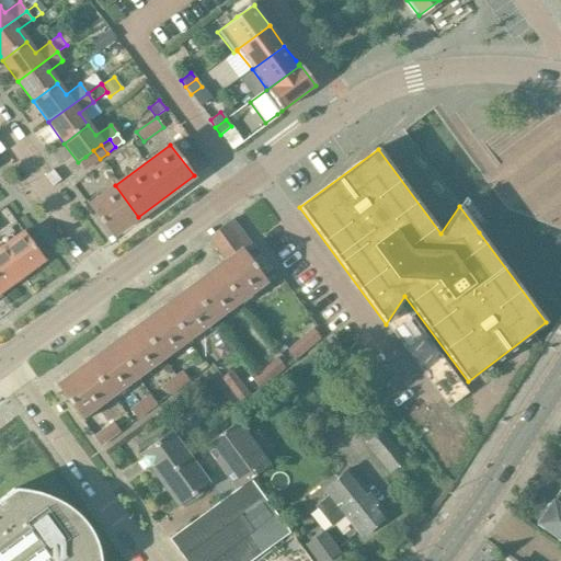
[(100,159),(93,150),(86,157),(92,164),(100,159)]
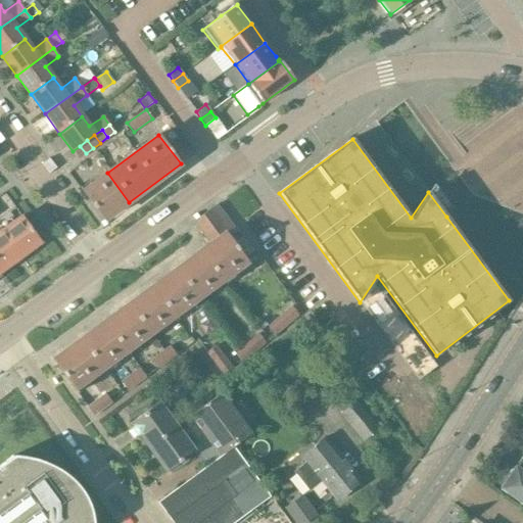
[(86,153),(80,146),(73,151),(79,158),(86,153)]
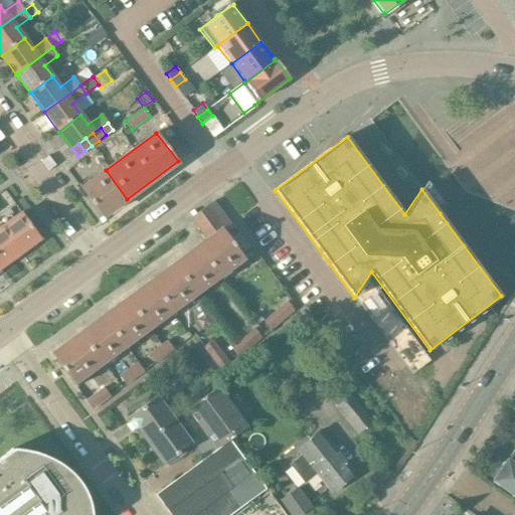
[(106,170),(80,188),(103,217),(127,199),(106,170)]
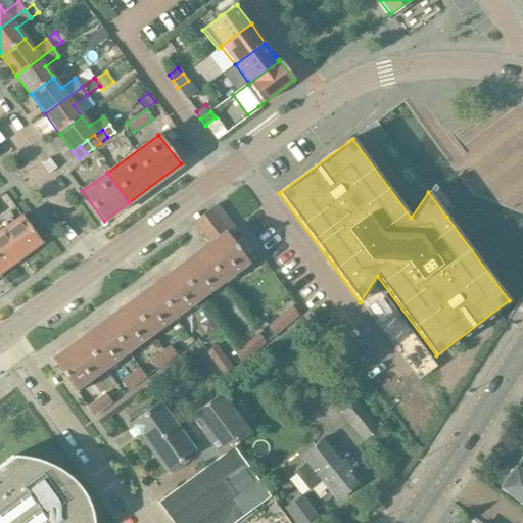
[(195,221),(211,243),(226,233),(226,234),(233,228),(217,205),(195,221)]
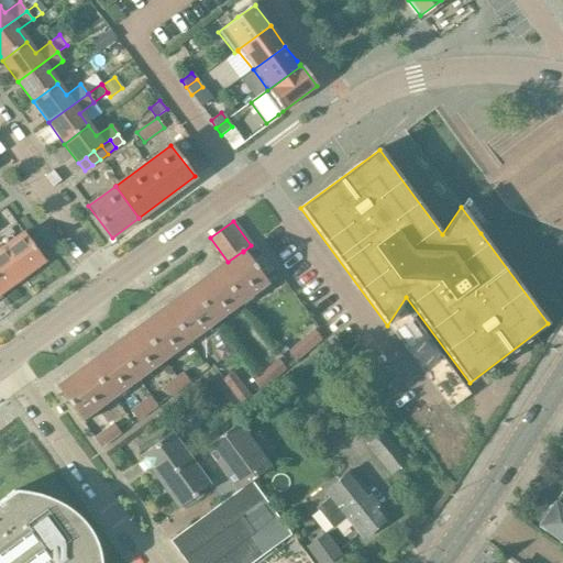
[(23,232),(0,249),(0,286),(3,291),(44,261),(23,232)]
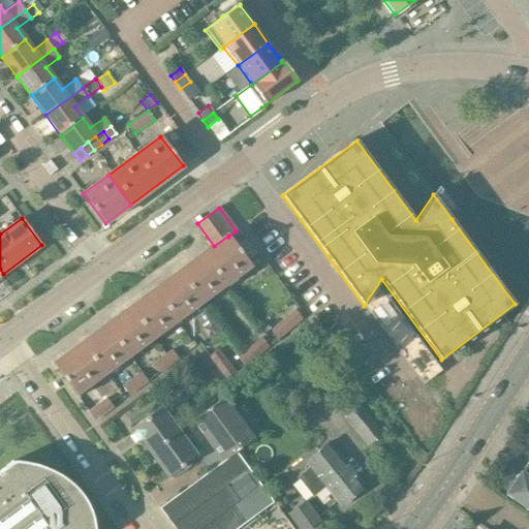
[(214,246),(178,272),(199,302),(250,265),(228,237),(228,236),(214,246)]
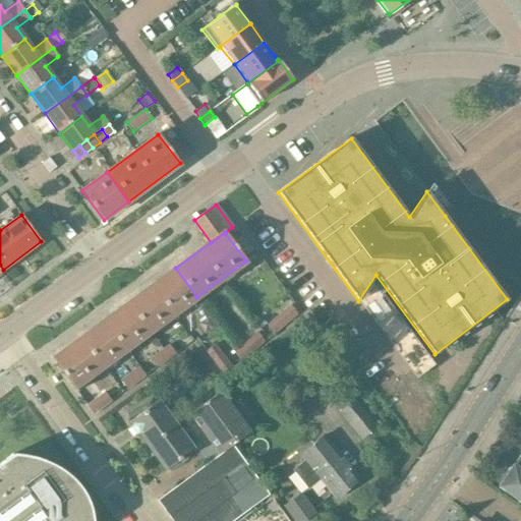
[(196,297),(175,268),(127,303),(149,333),(196,297)]
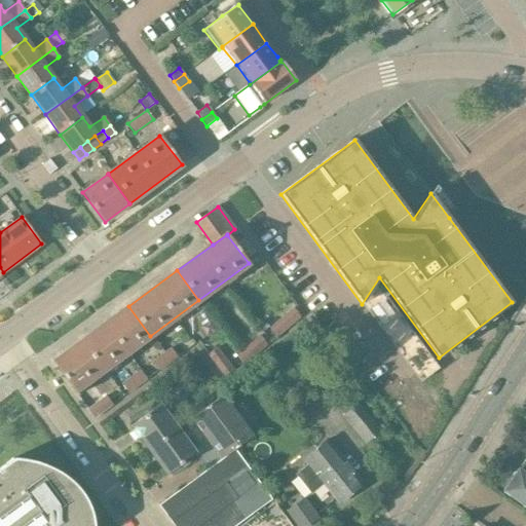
[(128,306),(78,343),(100,373),(150,336),(128,306)]
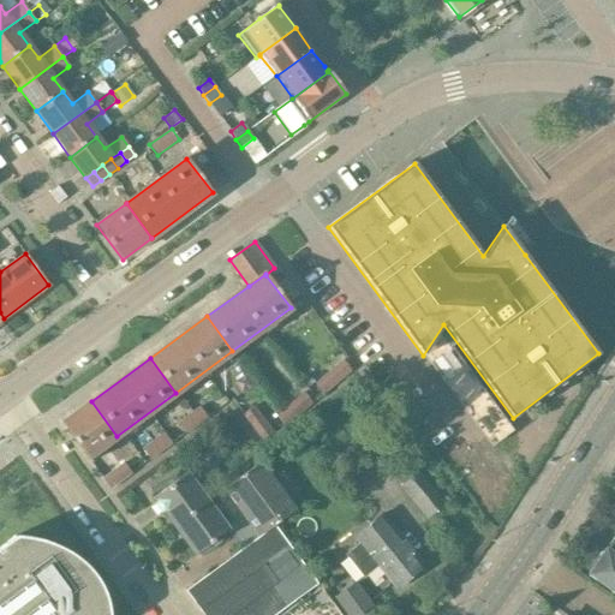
[(342,360),(329,371),(338,382),(351,371),(342,360)]
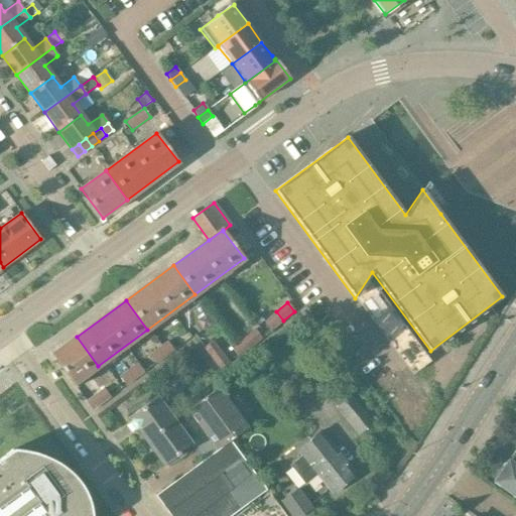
[(283,320),(276,311),(264,321),(272,331),(283,320)]
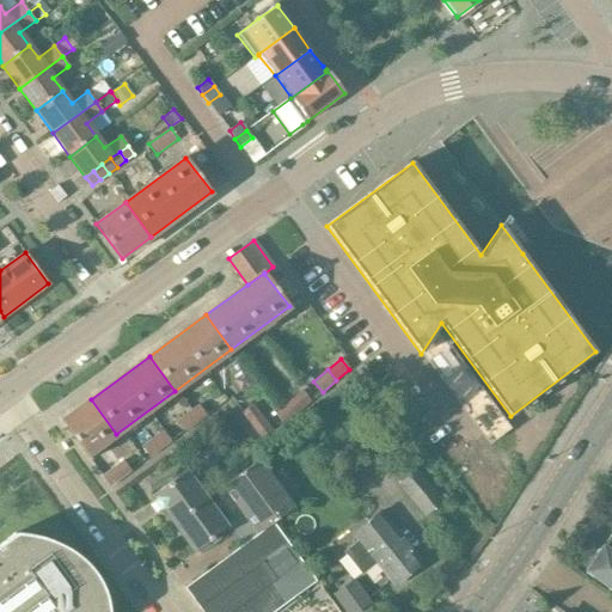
[(301,390),(288,402),(297,411),(310,401),(301,390)]
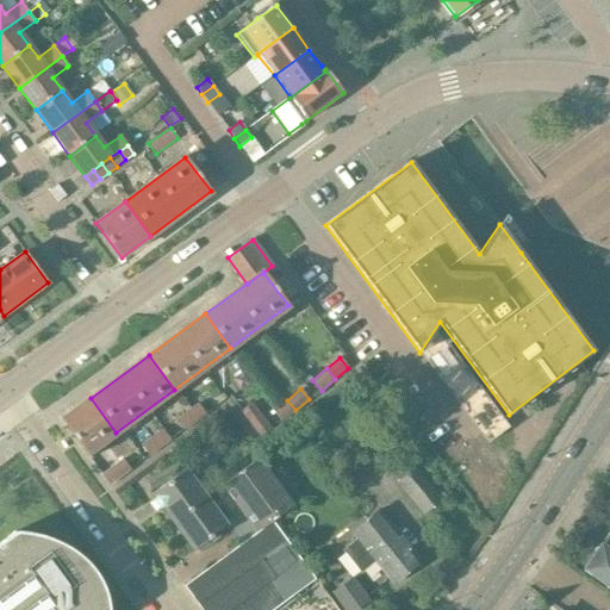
[(91,398),(62,419),(87,454),(116,433),(91,398)]
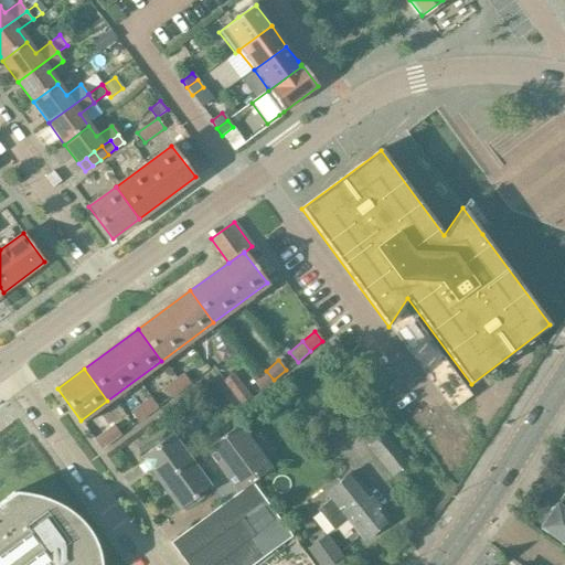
[(274,380),(266,371),(254,381),(262,391),(274,380)]
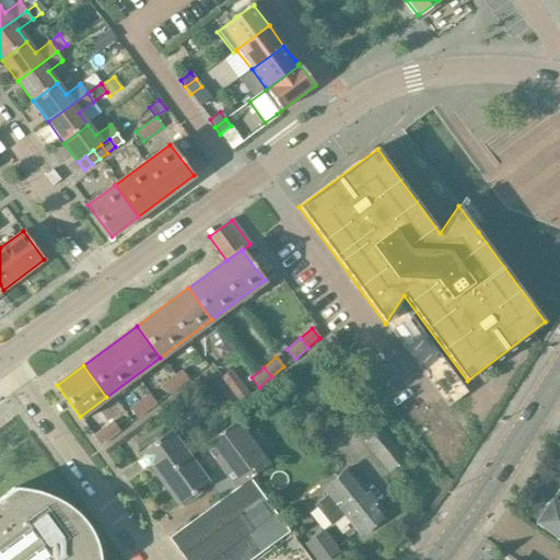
[(188,380),(182,371),(166,382),(173,391),(188,380)]
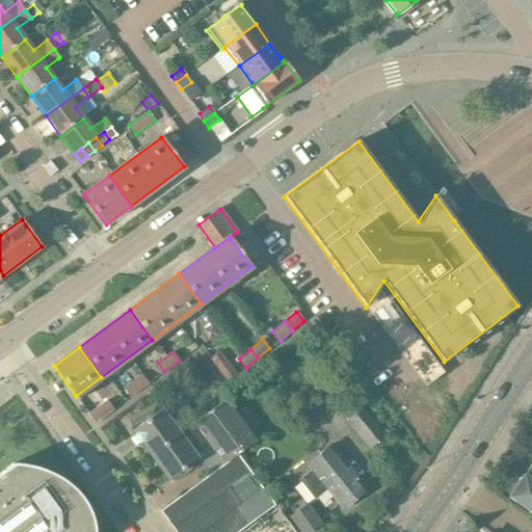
[(237,375),(220,352),(210,360),(227,382),(237,375)]
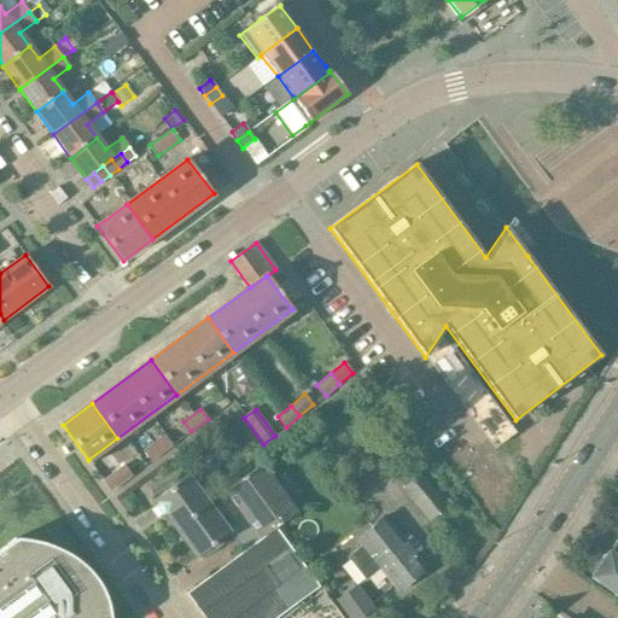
[(173,447),(164,435),(144,450),(152,462),(173,447)]
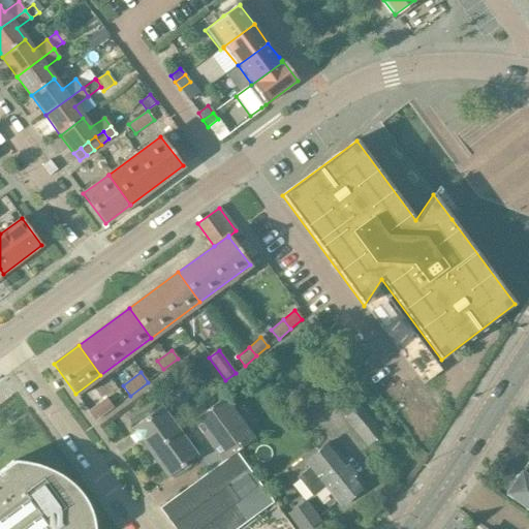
[(368,447),(383,435),(349,394),(335,406),(368,447)]
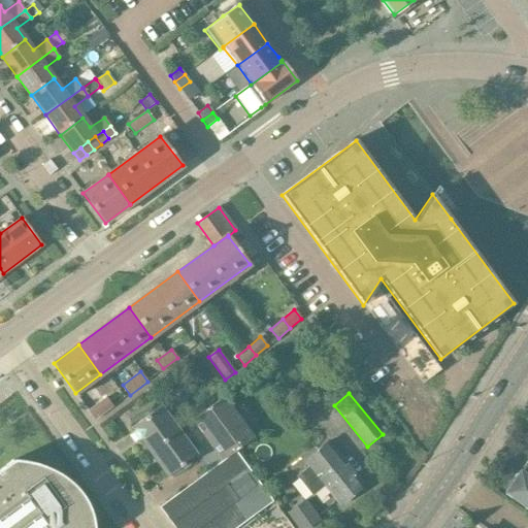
[(193,430),(184,437),(196,455),(195,455),(207,471),(208,470),(254,437),(248,429),(237,415),(224,396),(188,423),(193,430)]
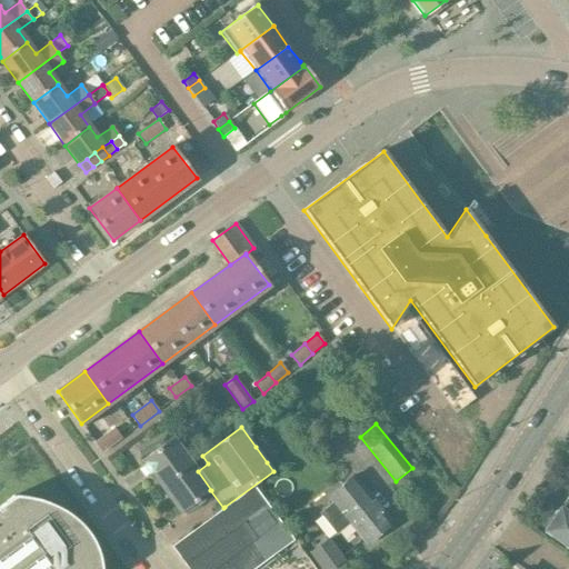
[(101,452),(121,438),(115,428),(95,442),(101,452)]
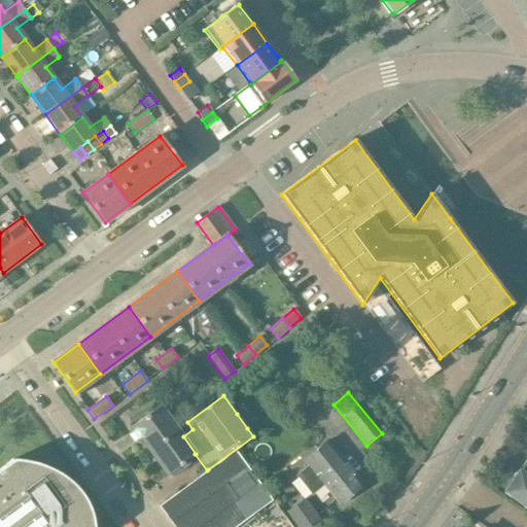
[(196,454),(183,436),(160,405),(131,426),(167,476),(195,454),(196,454)]
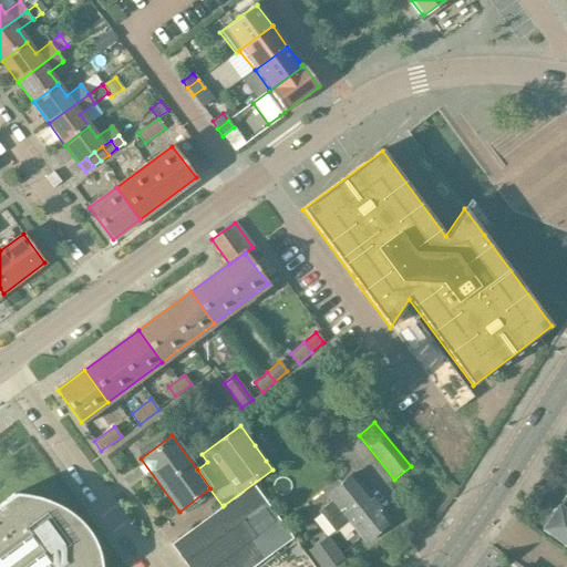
[(264,439),(255,445),(266,461),(276,454),(264,439)]
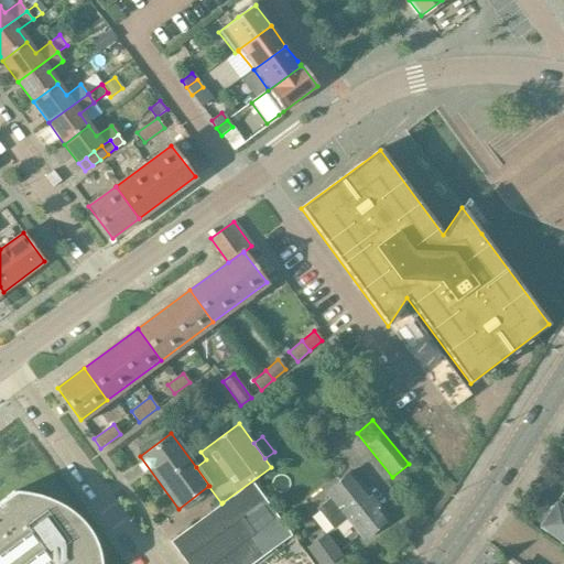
[(329,498),(317,509),(328,522),(334,530),(338,525),(347,519),(364,540),(389,519),(351,472),(325,492),(329,498)]
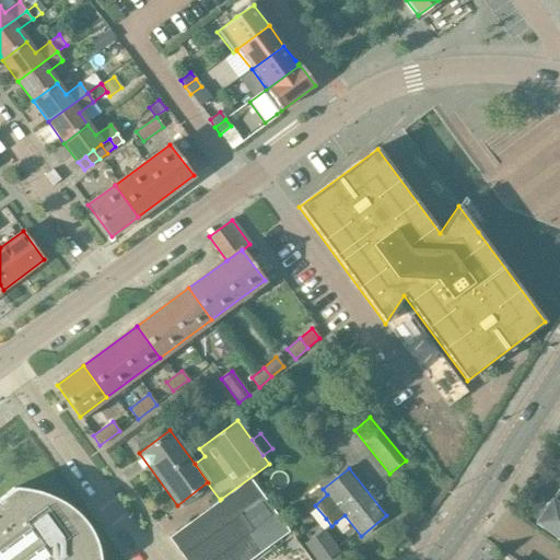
[(186,559),(249,559),(289,532),(249,479),(220,501),(172,539),(186,559)]
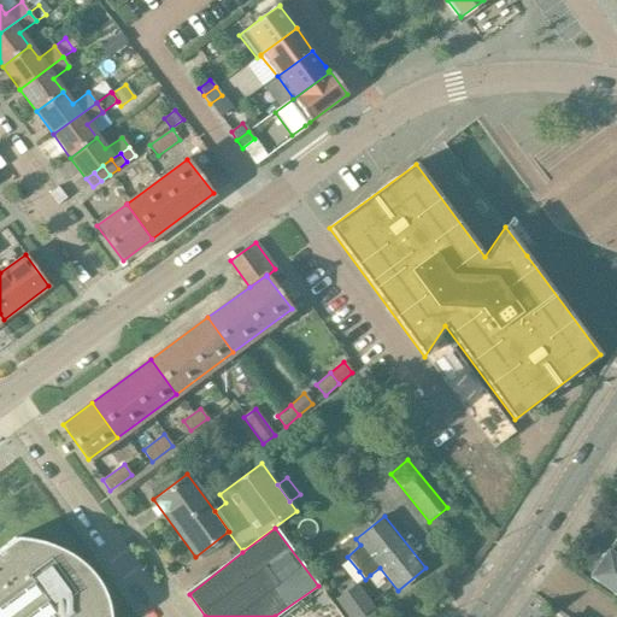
[(0,616),(110,616),(109,609),(104,593),(97,580),(87,568),(76,557),(63,548),(48,542),(34,539),(18,538),(13,539),(0,548),(0,616)]
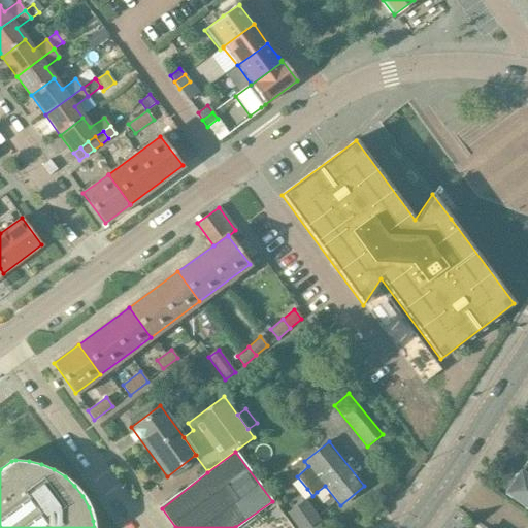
[(527,462),(506,493),(527,507),(527,462)]
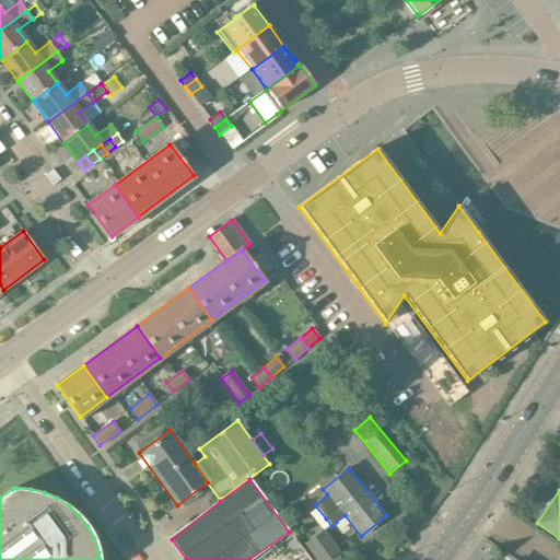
[(315,538),(305,546),(315,559),(325,559),(336,552),(331,547),(333,547),(323,534),(316,538),(315,538)]
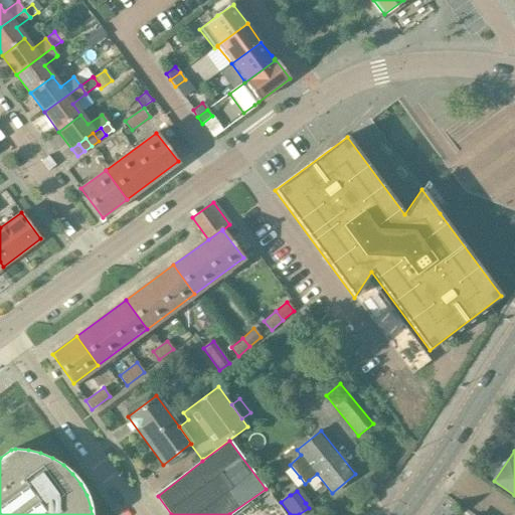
[(269,514),(285,514),(268,492),(258,500),(269,514)]
